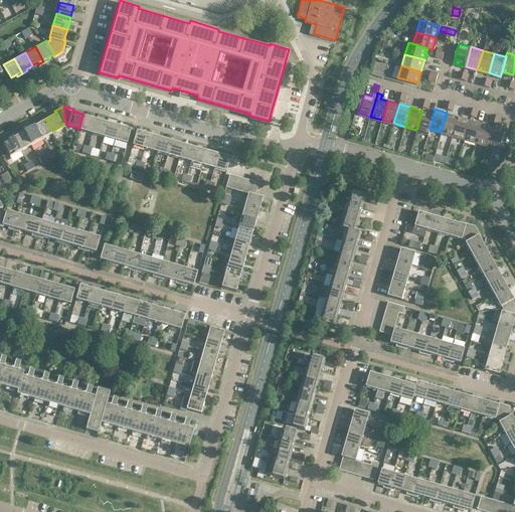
[(434,114),(422,111),(416,130),(428,133),(430,129),(434,114)]
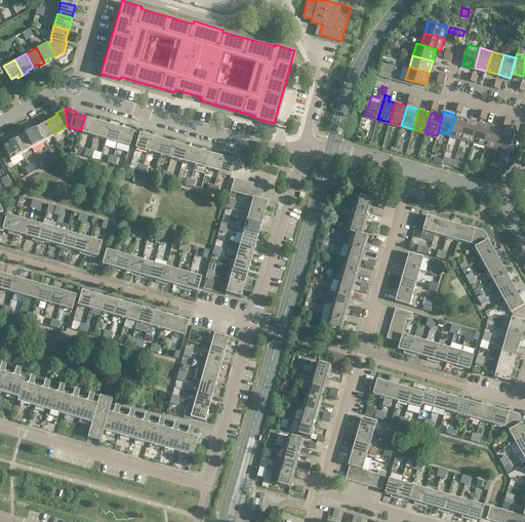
[(467,118),(455,115),(449,134),(461,137),(467,118)]
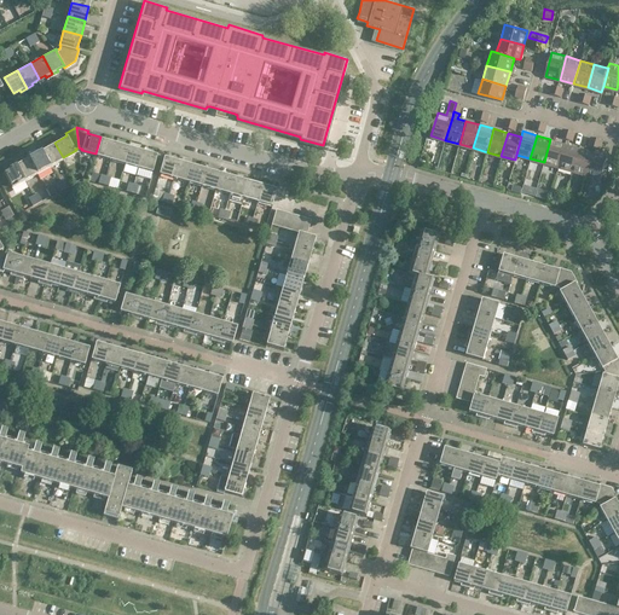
[(115,141),(100,137),(96,154),(110,157),(115,141)]
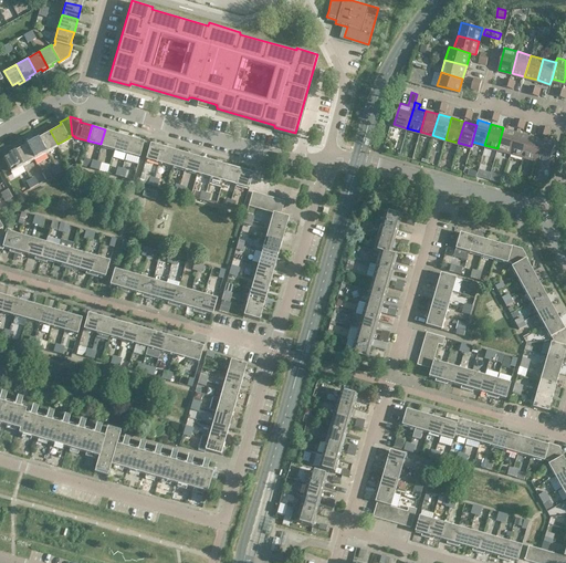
[(516,131),(503,127),(498,148),(511,152),(516,131)]
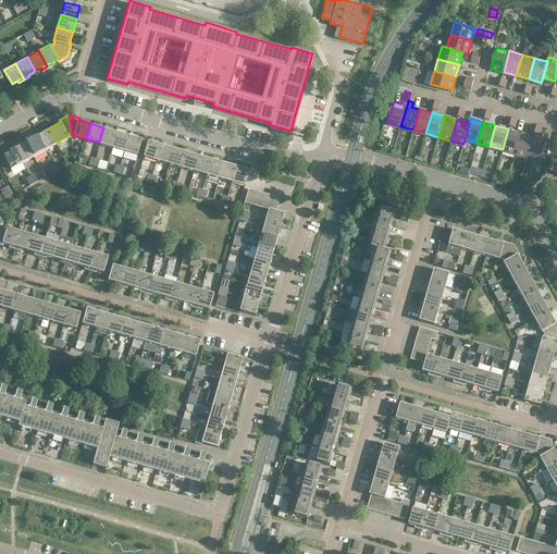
[(115,131),(103,127),(99,142),(111,146),(115,131)]
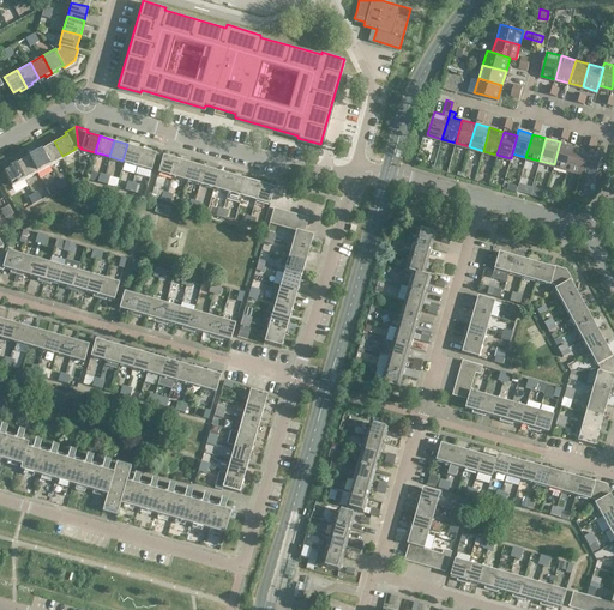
[(62,156),(54,142),(41,148),(50,163),(62,156)]
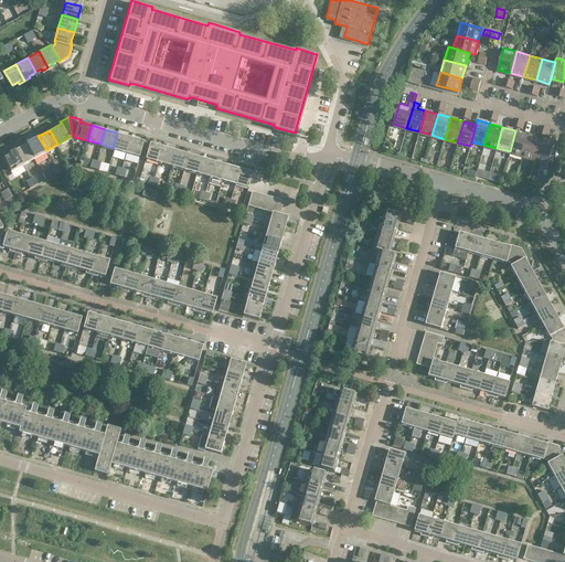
[(529,135),(515,130),(510,151),(522,156),(529,135)]
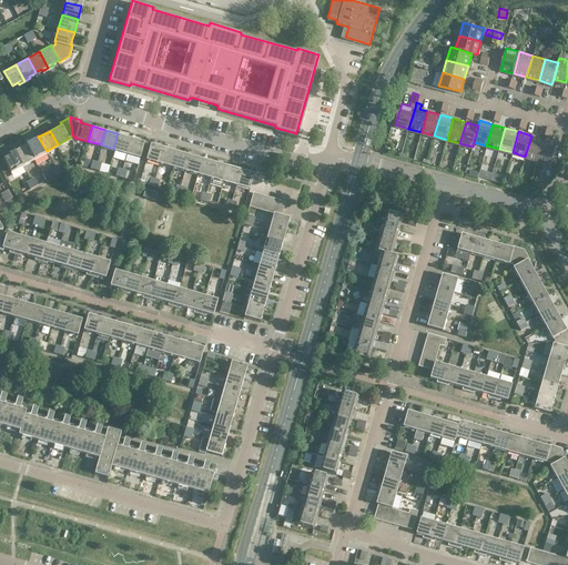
[(131,137),(118,133),(113,149),(127,152),(131,137)]
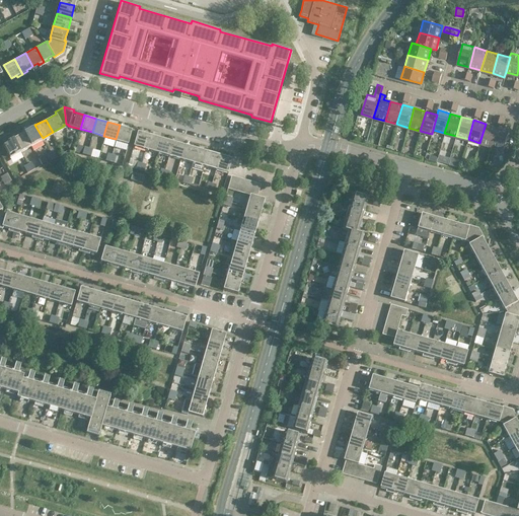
[(497,127),(486,124),(479,143),(492,146),(497,127)]
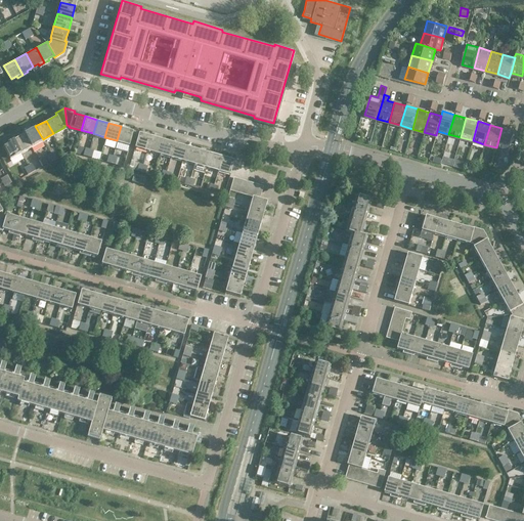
[(43,139),(35,126),(25,132),(32,145),(43,139)]
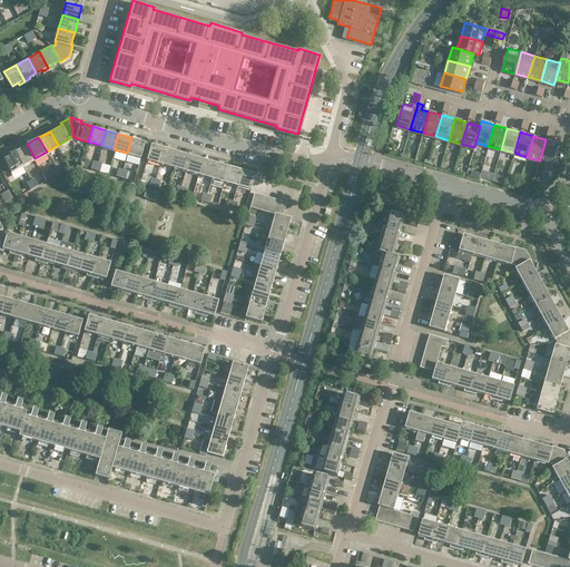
[(145,140),(131,137),(127,153),(140,157),(145,140)]
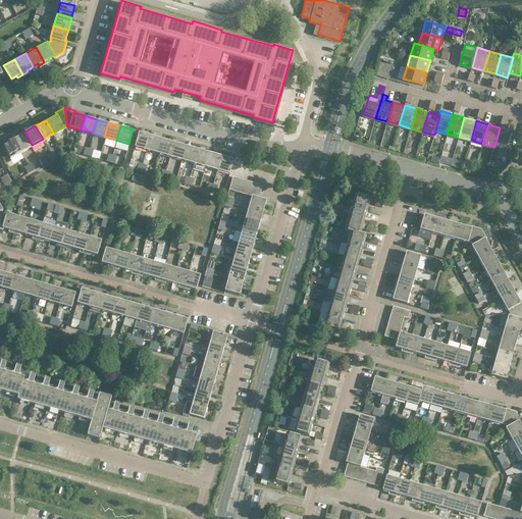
[(512,131),(500,127),(494,147),(507,151),(512,131)]
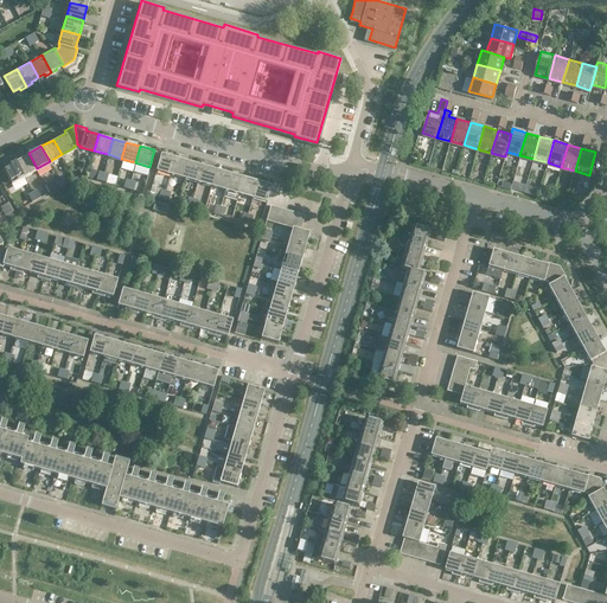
[(176,156),(161,152),(157,168),(170,173),(176,156)]
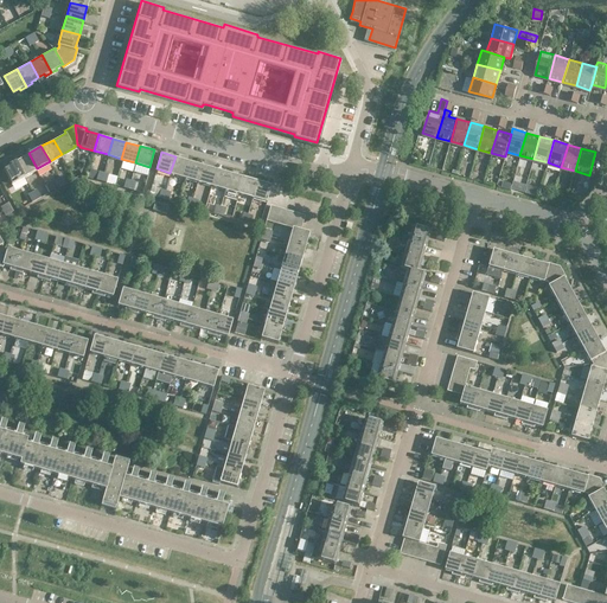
[(37,168),(29,153),(16,160),(25,175),(37,168)]
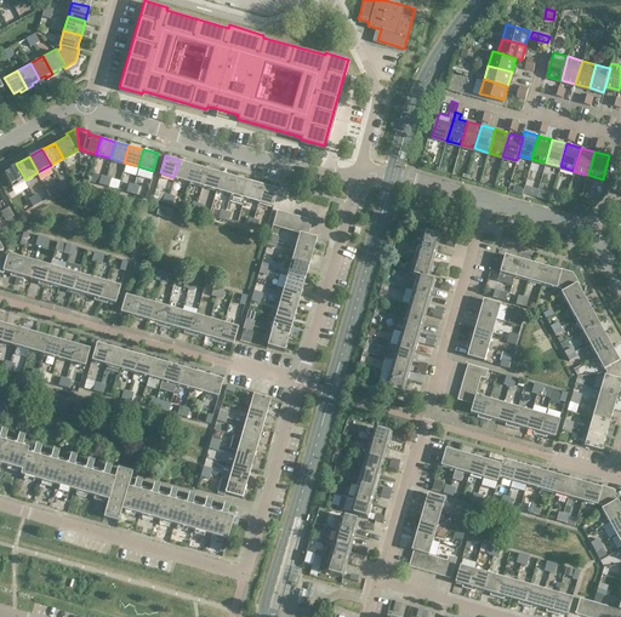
[(193,164),(180,160),(174,177),(188,181),(193,164)]
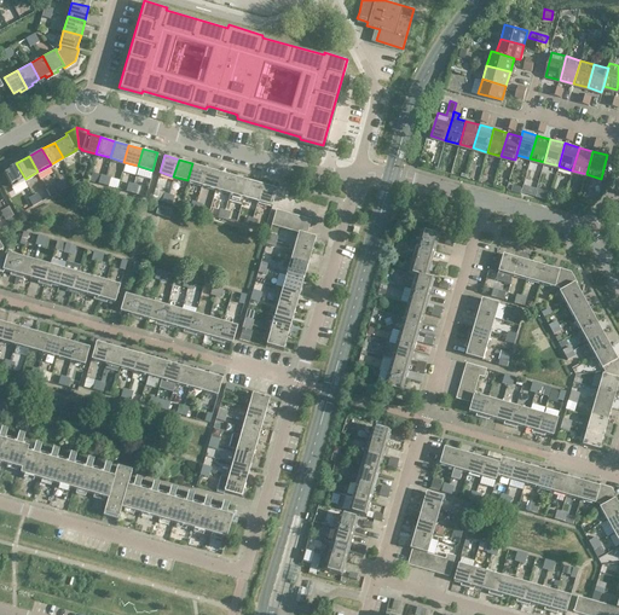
[(25,179),(16,163),(3,170),(12,186),(25,179)]
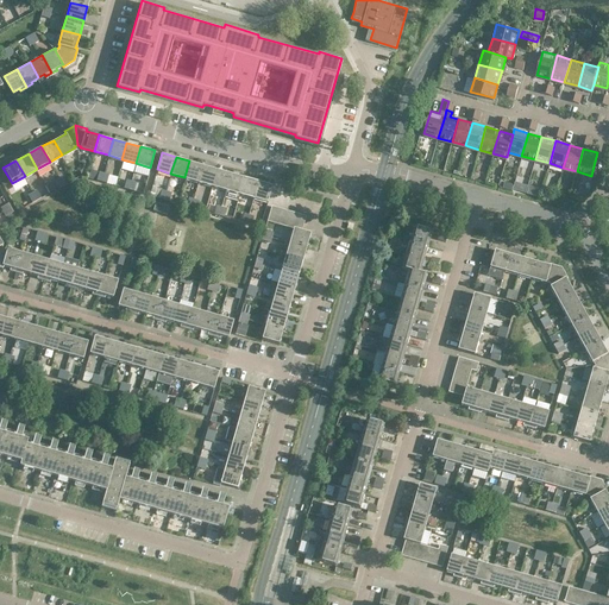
[(203,164),(189,161),(184,177),(199,181),(203,164)]
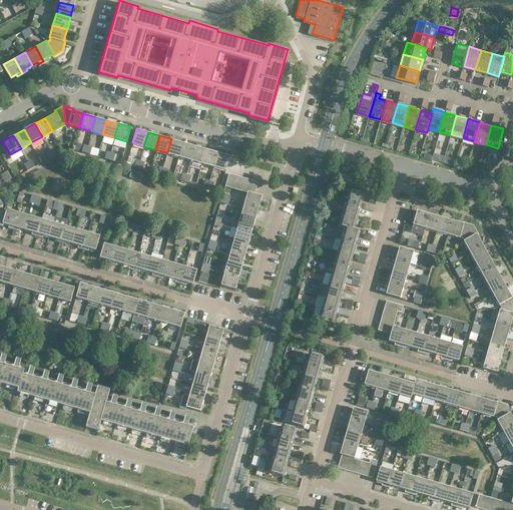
[(182,141),(171,138),(167,152),(178,156),(182,141)]
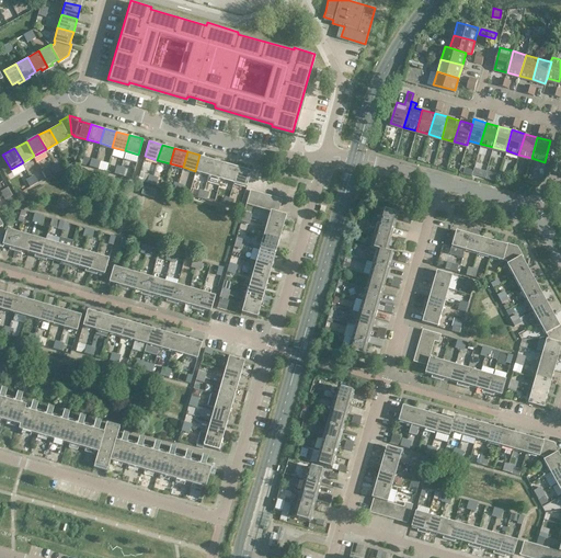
[(213,159),(199,155),(195,171),(208,174),(213,159)]
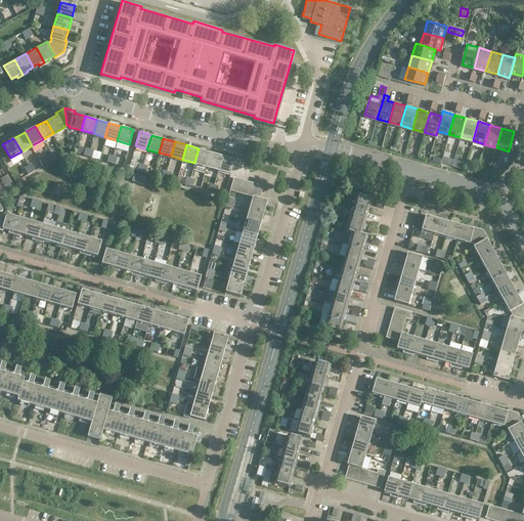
[(93,148),(91,156),(99,158),(101,150),(93,148)]
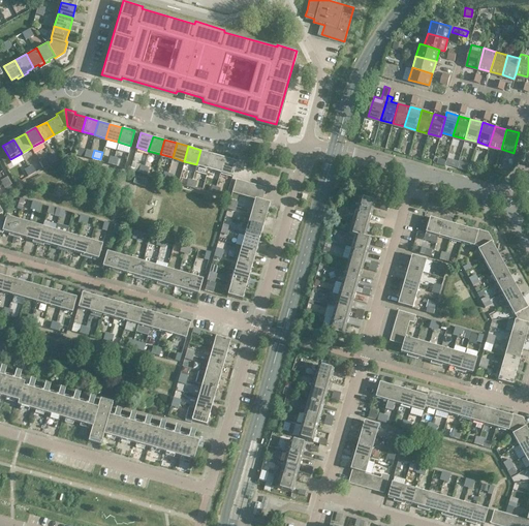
[(212,153),(200,150),(196,164),(208,167),(212,153)]
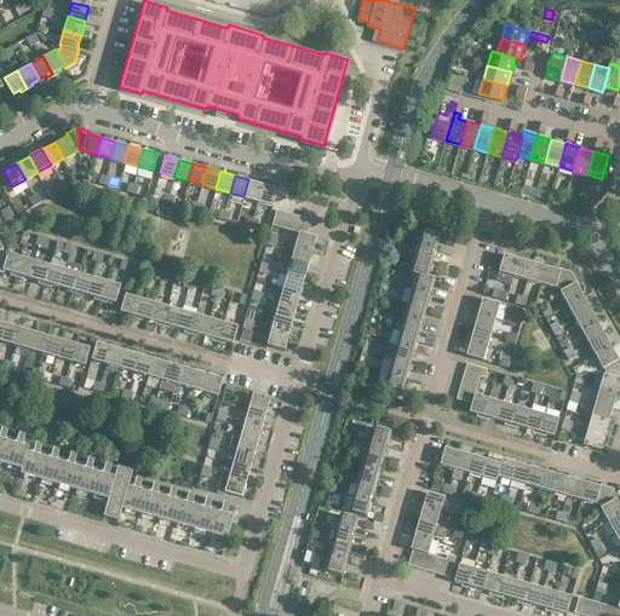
[(263,183),(248,179),(244,196),(258,200),(263,183)]
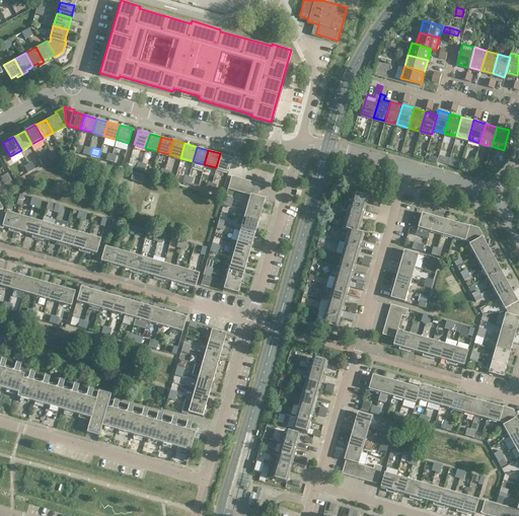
[(45,152),(39,156),(42,163),(49,159),(45,152)]
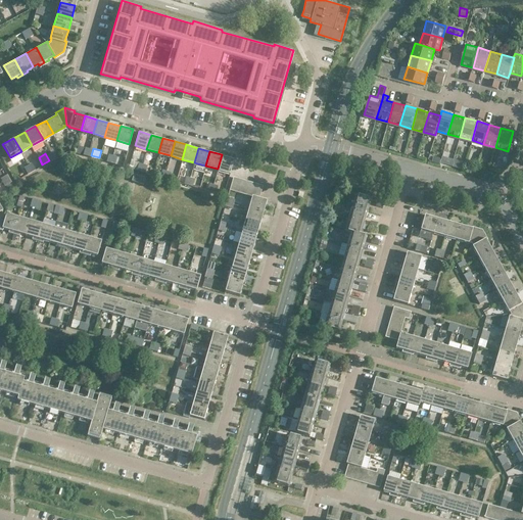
[(234,158),(222,154),(218,169),(230,173),(234,158)]
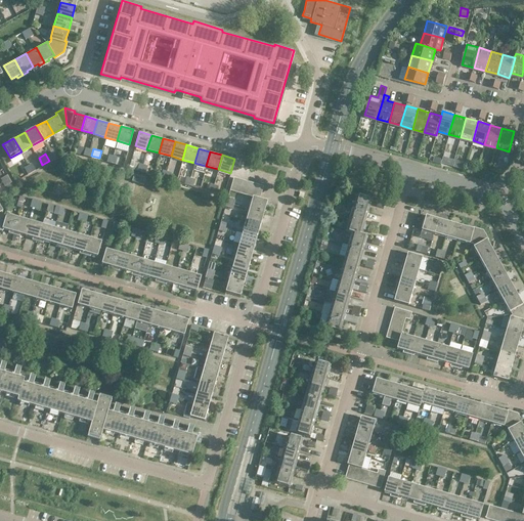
[(131,159),(129,167),(136,169),(139,162),(131,159)]
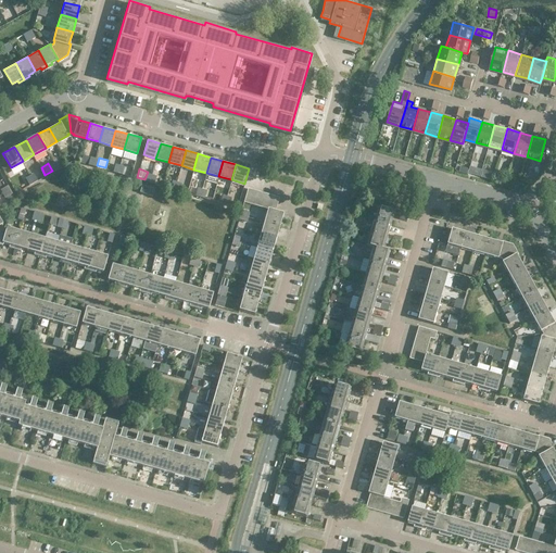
[(155,187),(142,183),(139,190),(152,195),(155,187)]
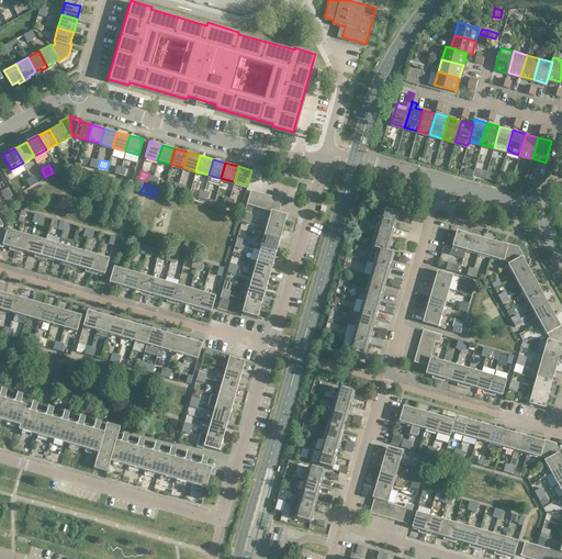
[(257,190),(250,188),(246,202),(253,204),(257,190)]
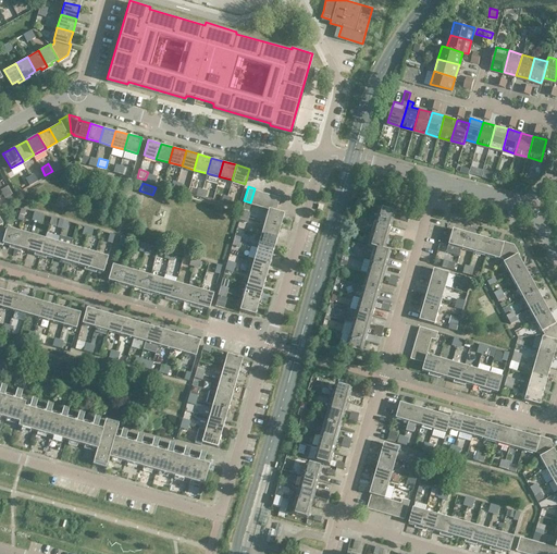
[(261,191),(255,188),(250,202),(257,204),(261,191)]
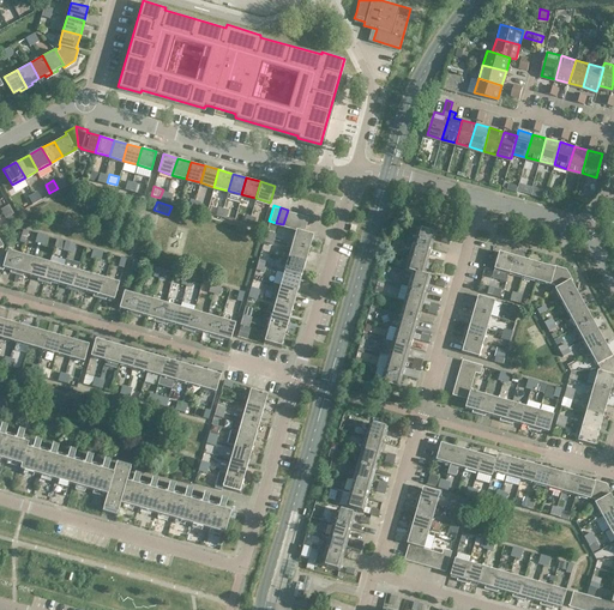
[(294,211),(288,210),(283,224),(290,227),(294,211)]
